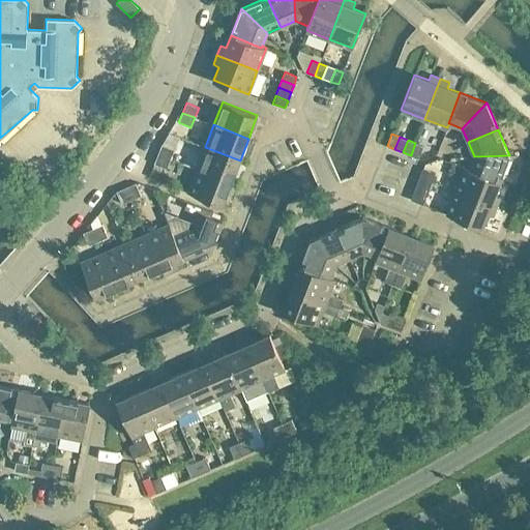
[(423,146),(415,143),(411,155),(418,158),(423,146)]
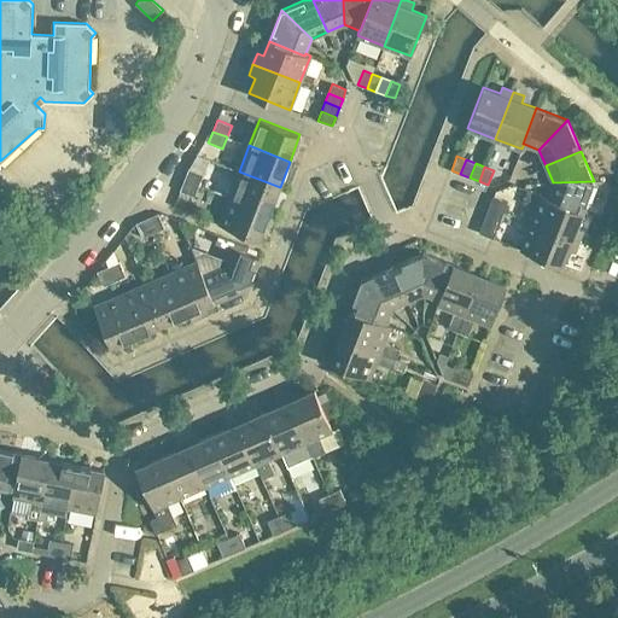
[(188,168),(185,180),(198,185),(203,174),(188,168)]
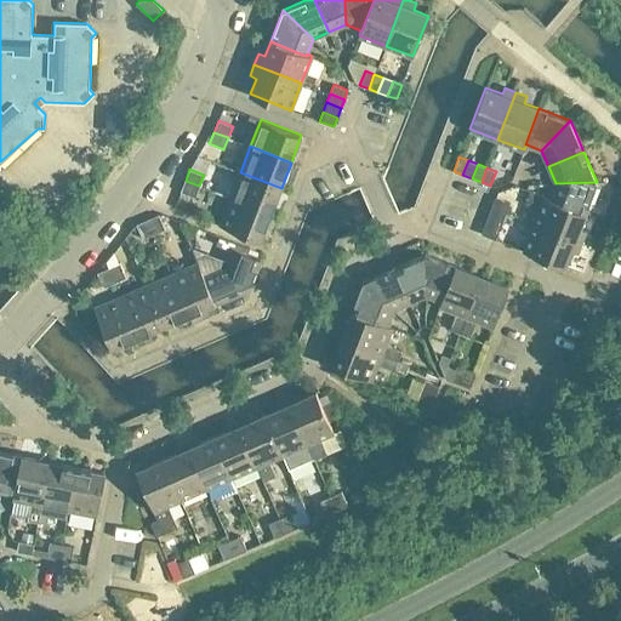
[(271,214),(281,188),(240,172),(229,198),(271,214)]
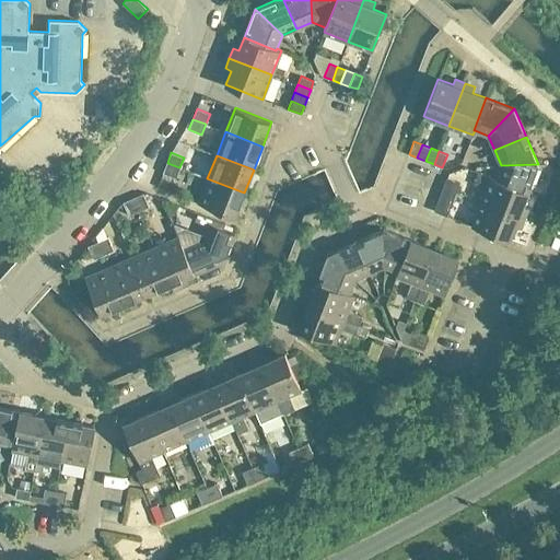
[(176,178),(179,167),(167,163),(163,173),(176,178)]
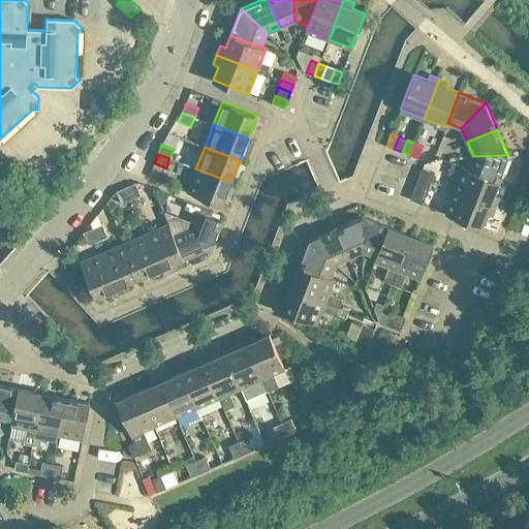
[(498,182),(508,155),(473,156),(468,169),(468,170),(498,182)]
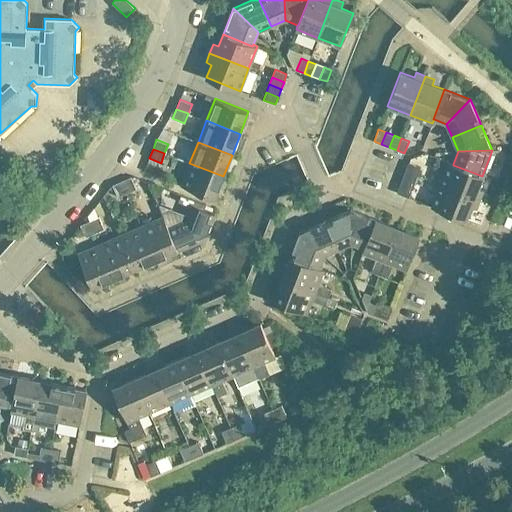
[(408,162),(405,170),(418,175),(420,167),(408,162)]
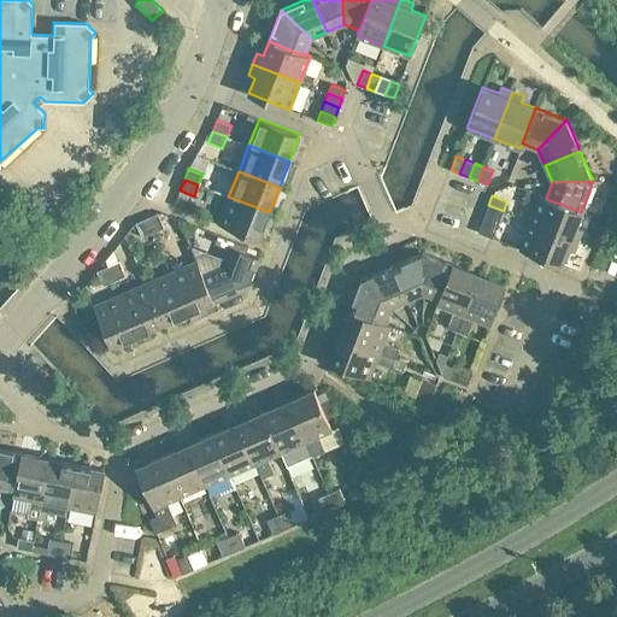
[(575,227),(581,212),(546,199),(546,198),(541,195),(530,222),(577,241),(582,230),(575,227)]
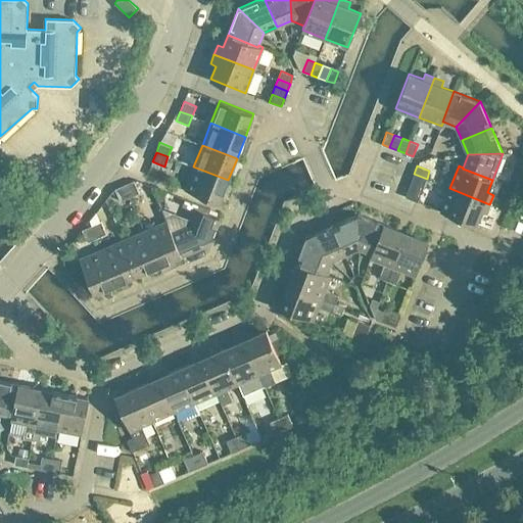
[(220,202),(228,180),(193,167),(185,189),(220,202)]
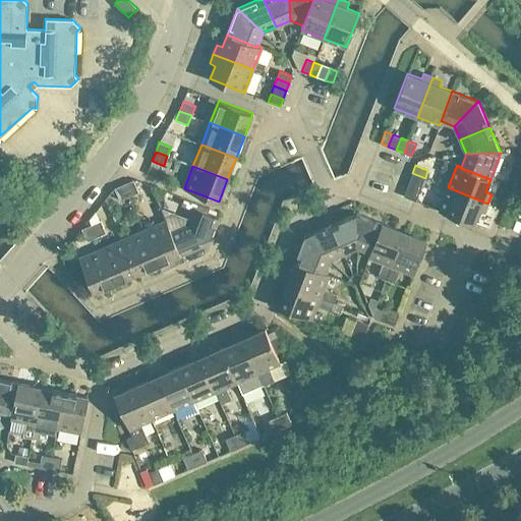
[(412,173),(410,181),(422,185),(425,178),(412,173)]
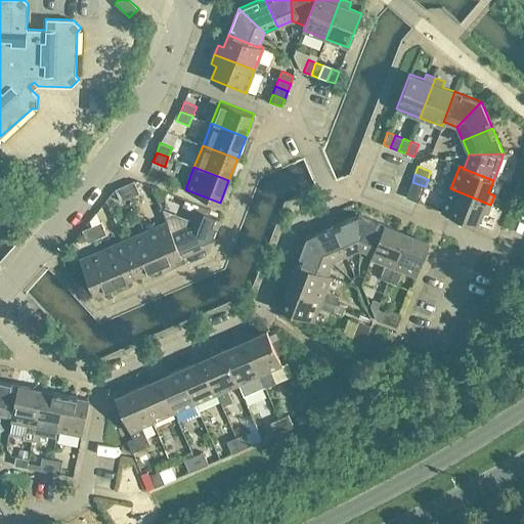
[(134,181),(125,185),(130,197),(139,192),(134,181)]
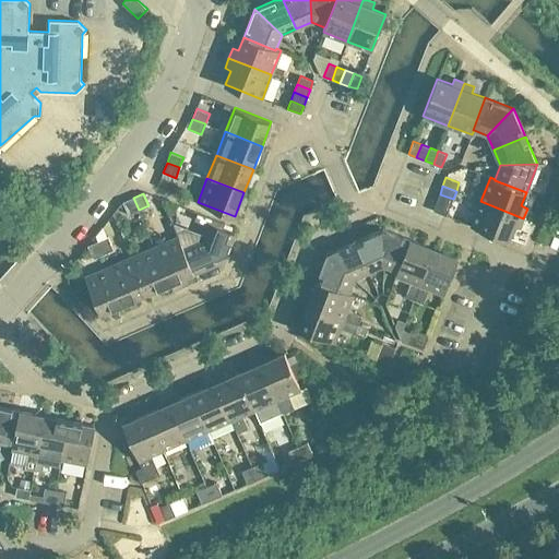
[(440,194),(437,202),(450,207),(453,199),(440,194)]
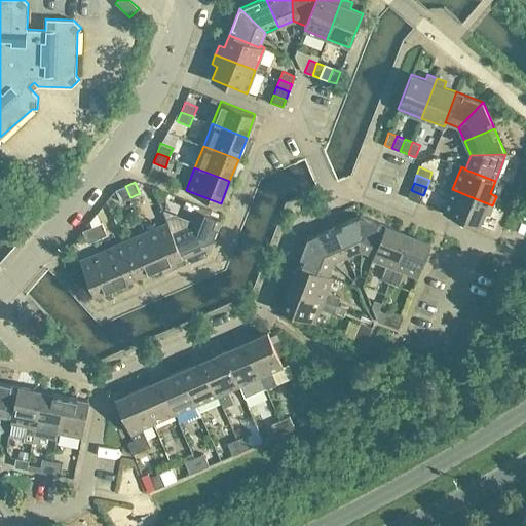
[(121,201),(130,197),(125,186),(115,190),(121,201)]
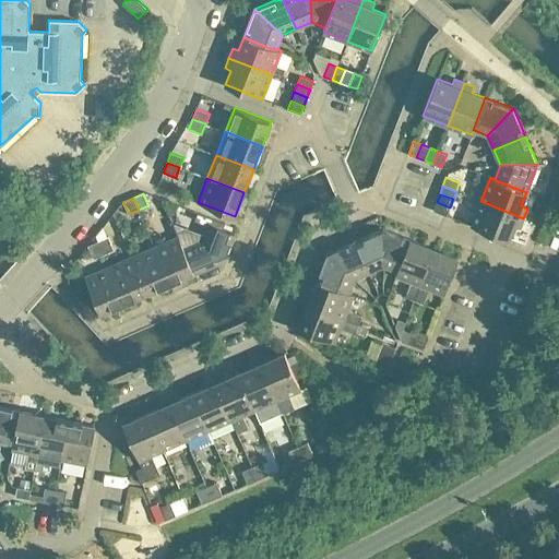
[(520,228),(523,218),(480,201),(472,226),(508,240),(513,226),(520,228)]
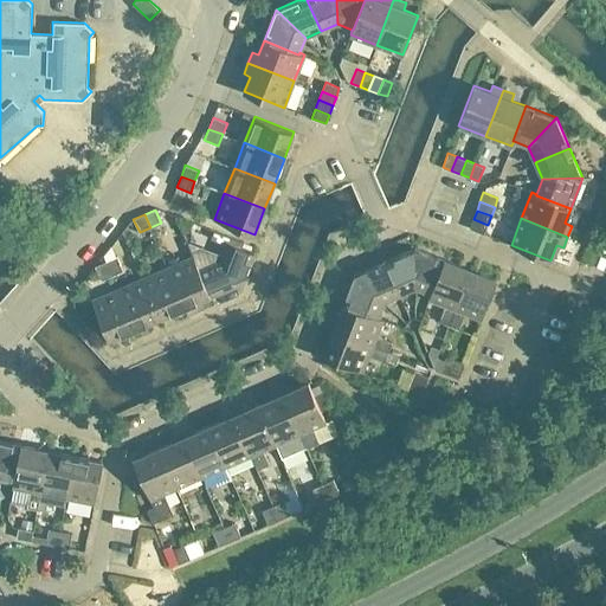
[(25,236),(10,219),(0,226),(0,229),(14,245),(25,236)]
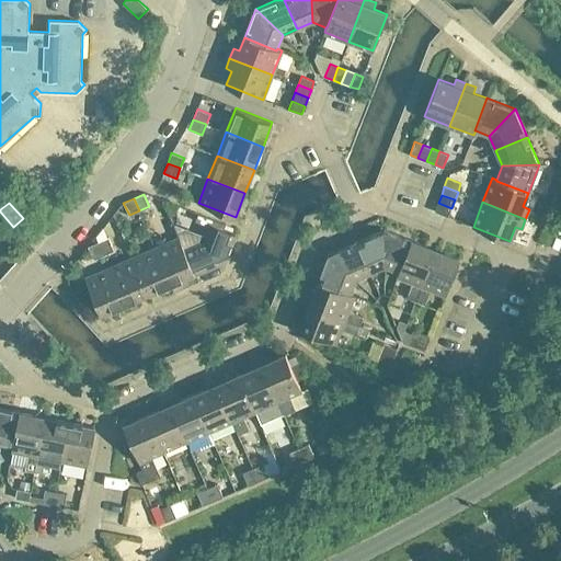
[(448,216),(451,208),(438,203),(435,212),(448,216)]
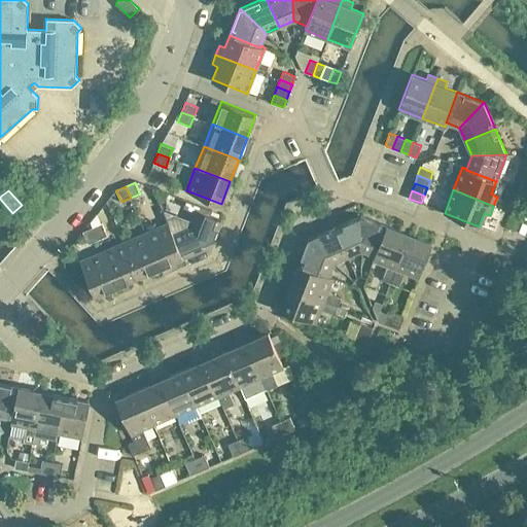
[(213,240),(221,219),(210,215),(211,210),(185,201),(183,207),(197,212),(192,223),(172,232),(171,233),(182,257),(204,247),(203,244),(213,240)]
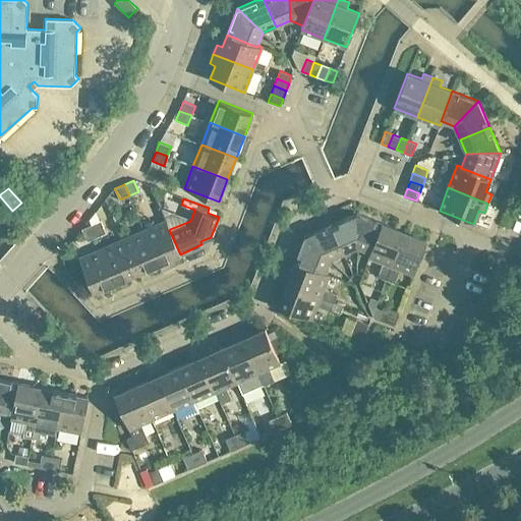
[(357,248),(356,213),(331,225),(344,254),(357,248)]
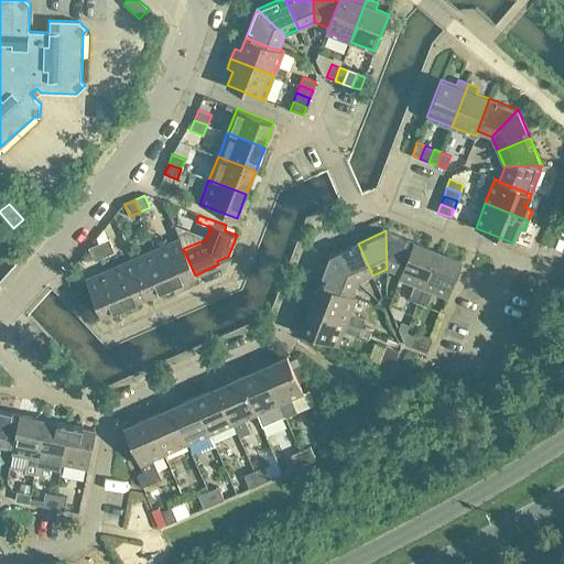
[(402,274),(414,241),(386,230),(387,269),(401,274),(402,274)]
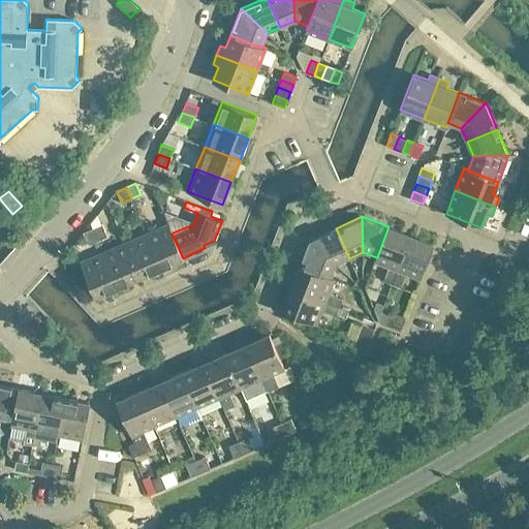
[(183,258),(172,234),(173,232),(168,223),(146,234),(161,268),(183,258)]
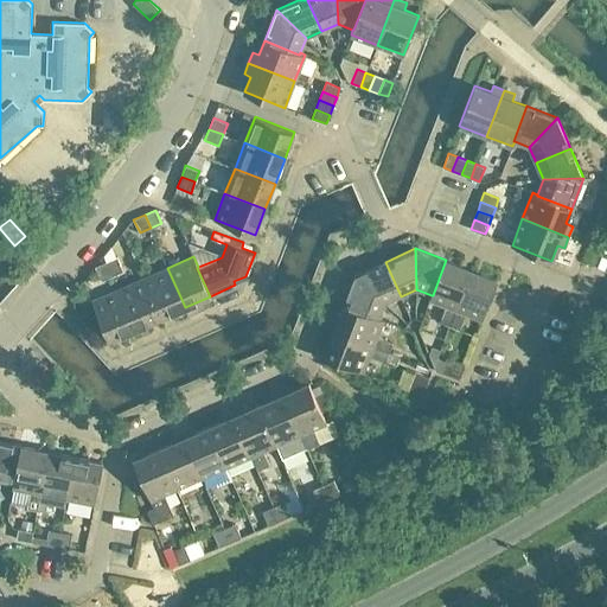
[(117,257),(106,262),(112,276),(123,272),(117,257)]
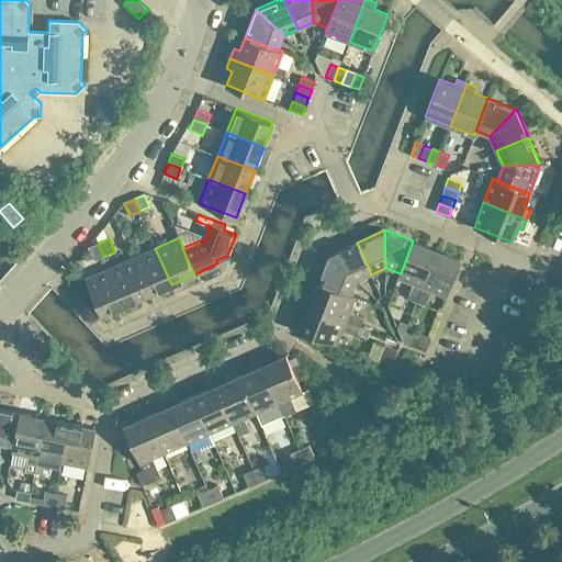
[(416,302),(436,250),(413,240),(401,273),(400,273),(397,278),(413,283),(403,308),(412,313),(416,302)]
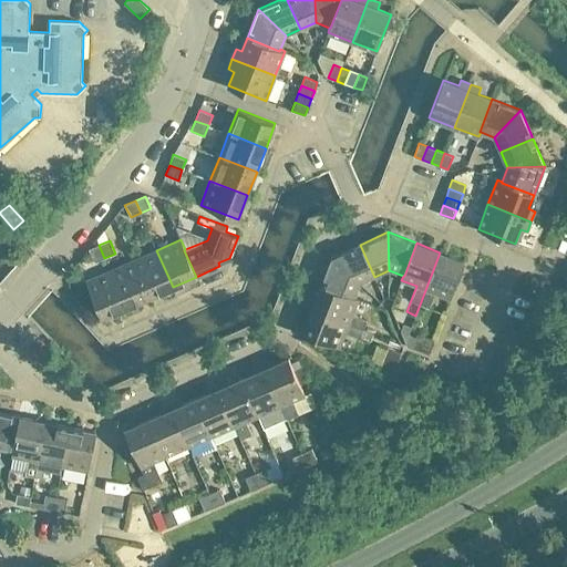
[(94,263),(104,258),(99,245),(89,249),(94,263)]
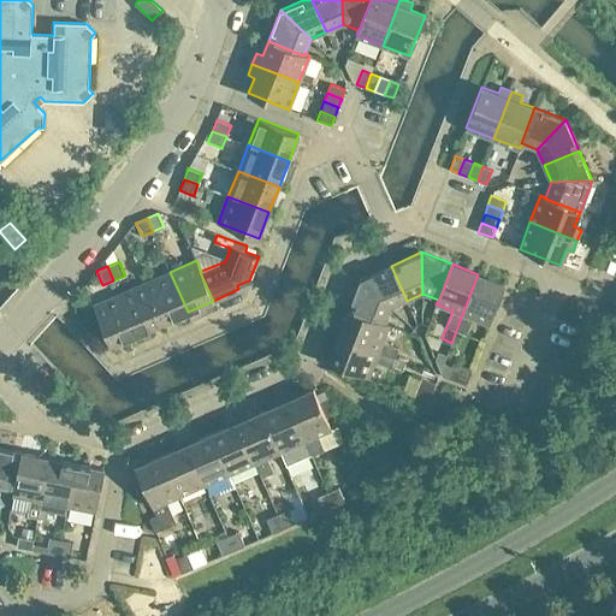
[(407,301),(391,266),(360,279),(390,308),(407,301)]
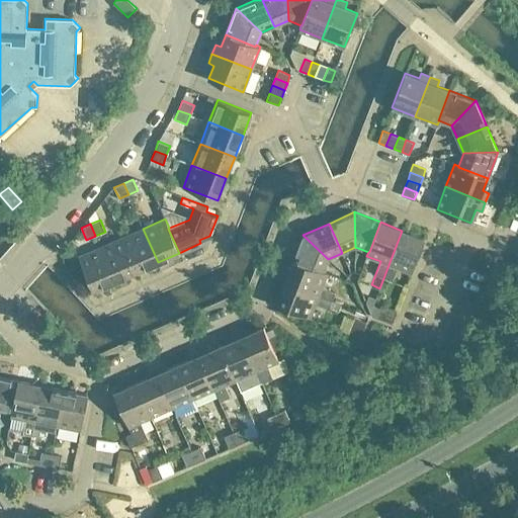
[(158,262),(143,229),(121,238),(137,271),(158,262)]
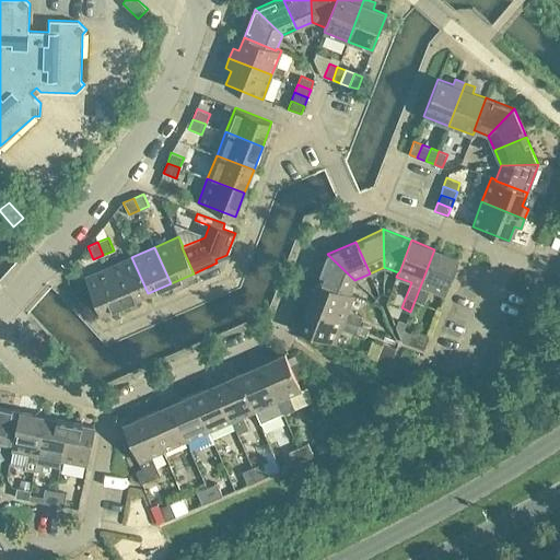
[(445,295),(459,258),(434,249),(415,301),(423,304),(429,290),(445,295)]
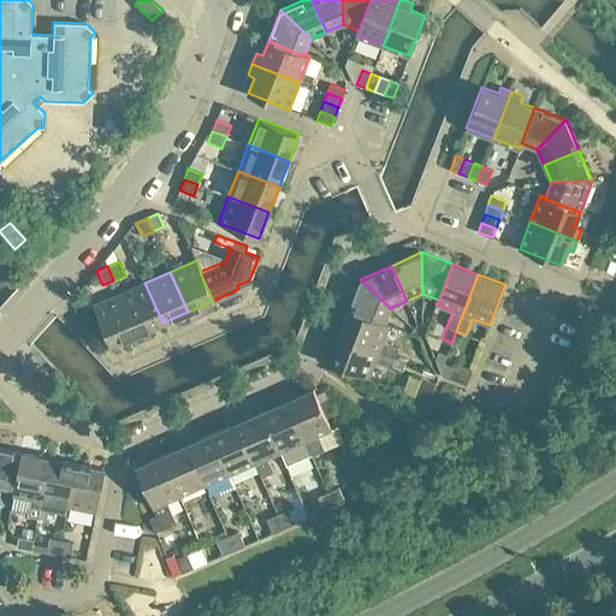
[(390,308),(360,279),(348,311),(384,324),(384,323),(390,308)]
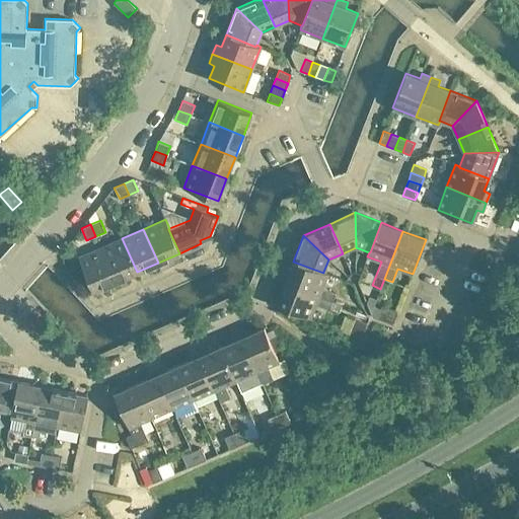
[(137,272),(122,238),(100,247),(116,281),(137,272)]
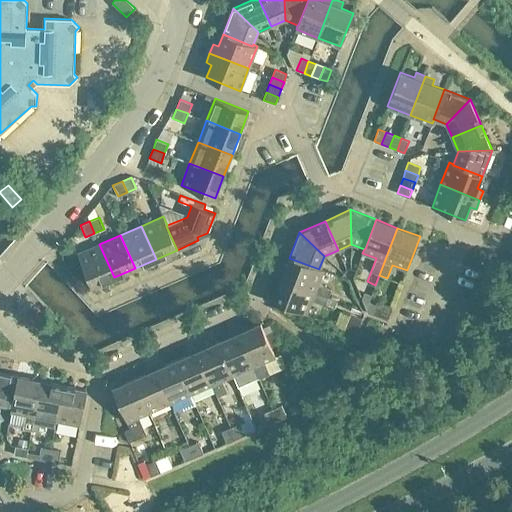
[(114,277),(99,244),(78,254),(92,287),(114,277)]
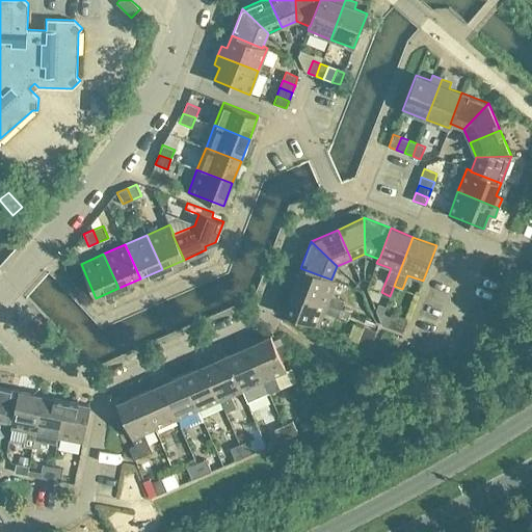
[(330,295),(336,281),(331,278),(331,280),(300,268),(292,290),(341,309),(344,300),(330,295)]
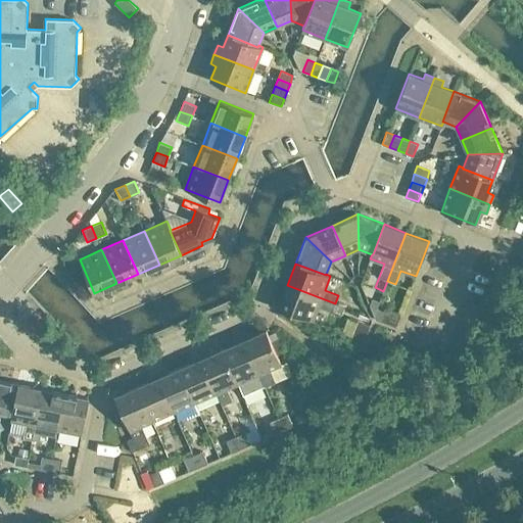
[(333,311),(335,303),(287,285),(278,307),(313,321),(318,307),(332,313),(333,311)]
